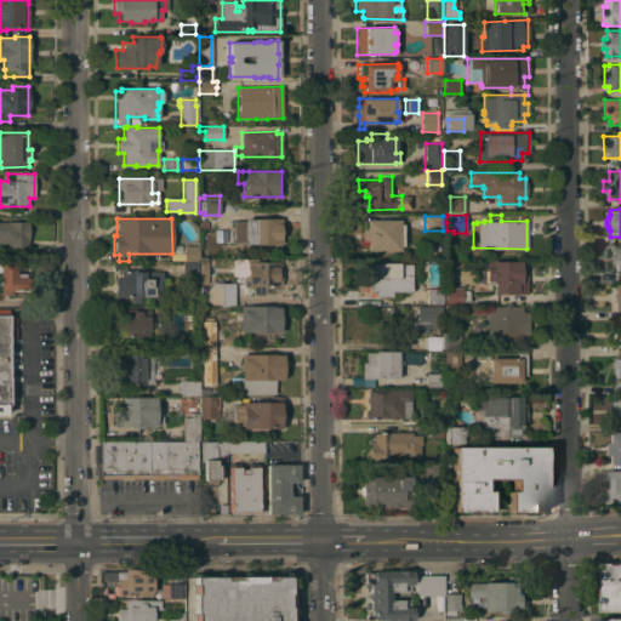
[(244,218),(281,218),(281,244),(244,244),(244,241),(229,241),(229,239),(233,239),(233,231),(228,231),(228,221),(244,221),(244,218)]
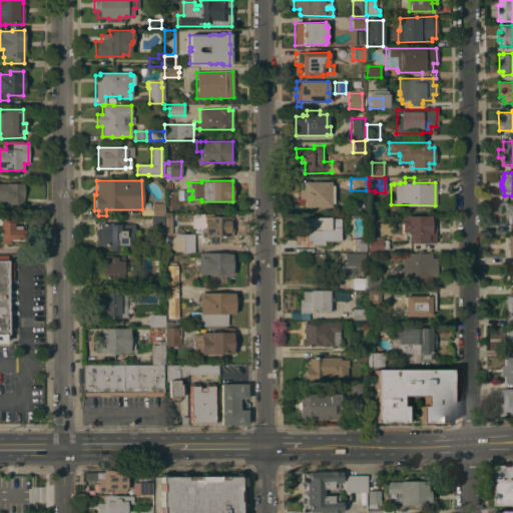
[(303,181),(330,181),(330,184),(333,184),(333,203),(330,203),(330,207),(303,207),(303,205),(299,205),(299,182),(303,182),(303,181)]
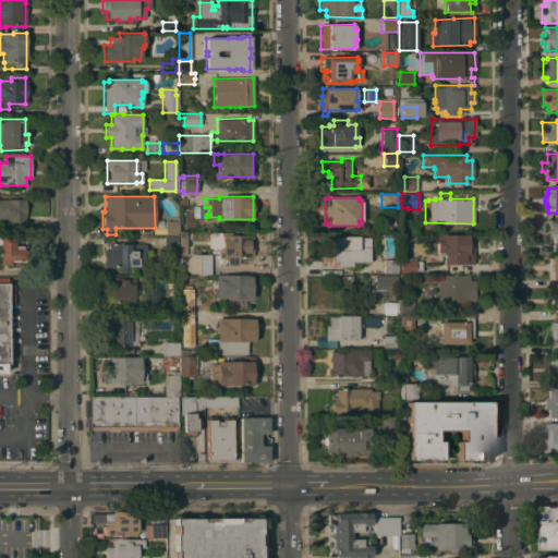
[(0,199),(25,199),(25,221),(0,221),(0,199)]
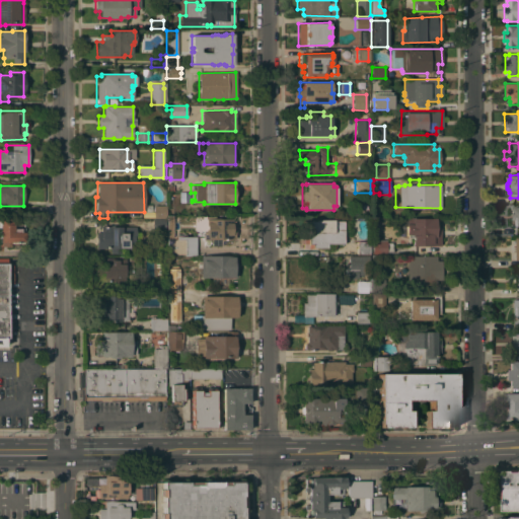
[(179,192),(188,192),(188,203),(179,203),(179,192)]
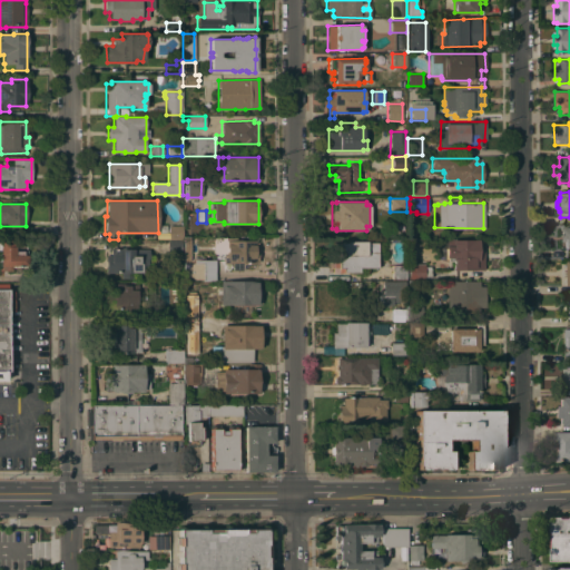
[(182,225),(182,239),(168,239),(168,225),(182,225)]
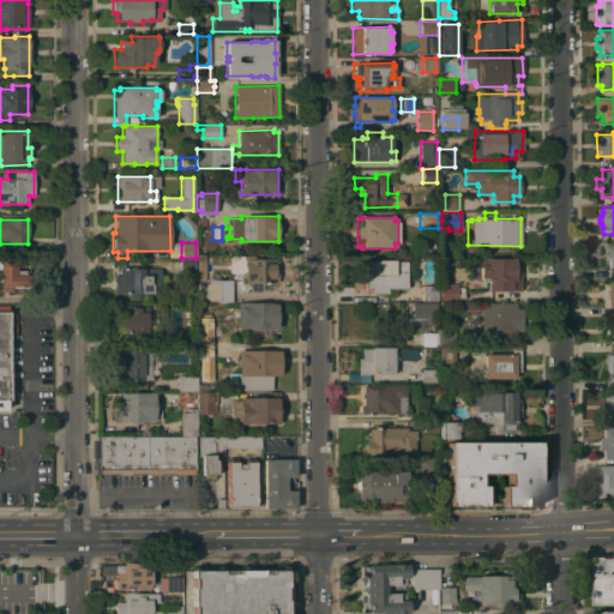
[(613,244),(613,266),(607,268),(607,259),(603,259),(603,252),(607,252),(607,245),(613,244)]
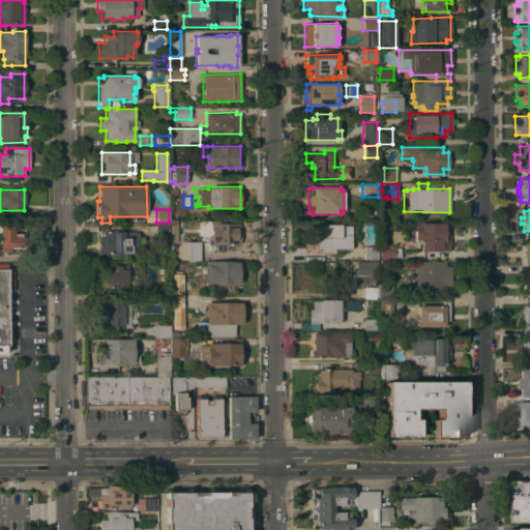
[(178,244),(178,239),(180,239),(180,241),(200,242),(200,261),(171,260),(171,219),(176,219),(176,244),(178,244)]
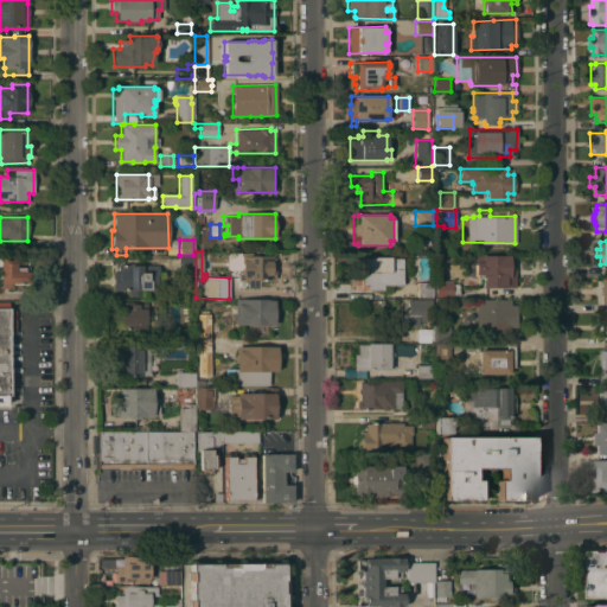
[(229,253),(256,254),(256,251),(269,251),(269,256),(270,256),(270,264),(274,264),(274,280),(269,280),(269,281),(259,281),(259,287),(247,287),(247,281),(238,281),(238,268),(229,268),(229,253)]
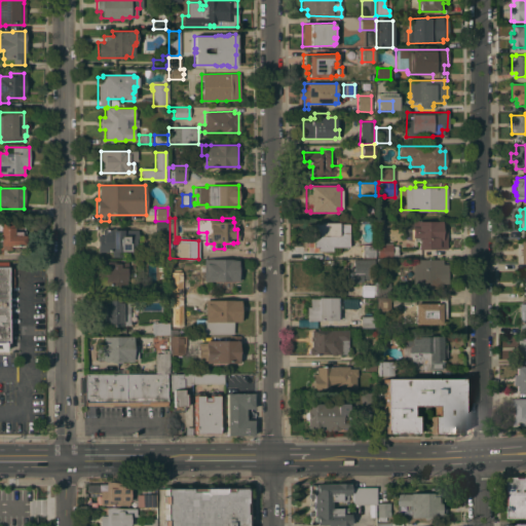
[(21,245),(21,247),(10,247),(10,245),(0,246),(0,219),(24,219),(25,245),(21,245)]
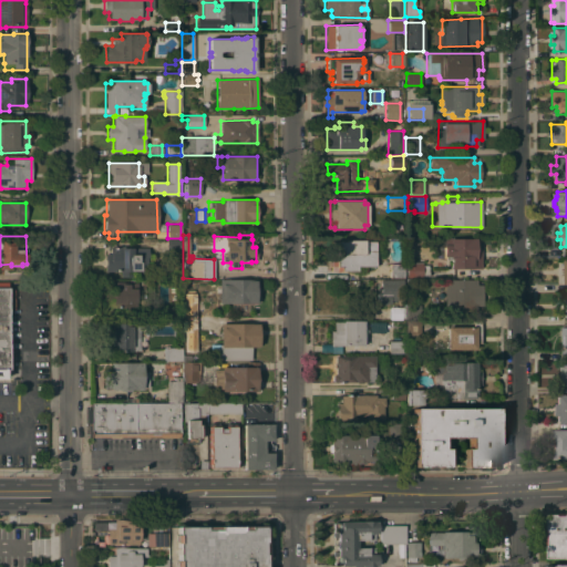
[(116,246),(121,246),(132,246),(132,247),(148,247),(148,272),(135,272),(135,270),(133,270),(133,277),(120,277),(120,271),(105,271),(104,254),(105,254),(105,238),(116,238),(116,246)]
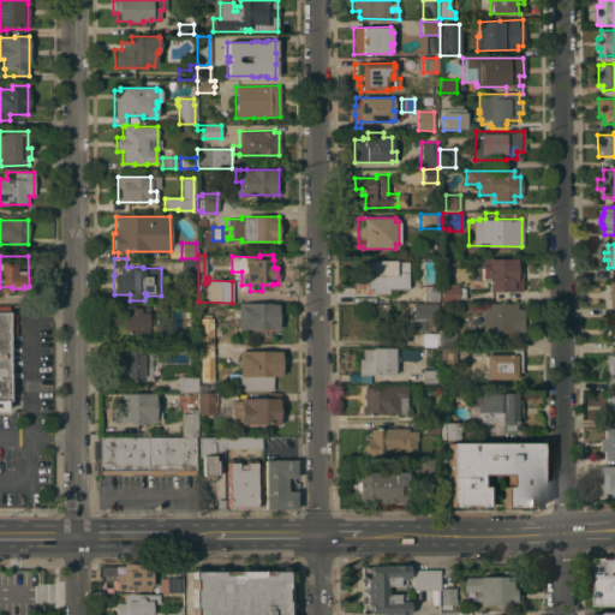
[(515,258),(515,269),(521,269),(521,291),(488,291),(488,285),(489,285),(489,281),(483,281),(471,278),(471,258),(515,258)]
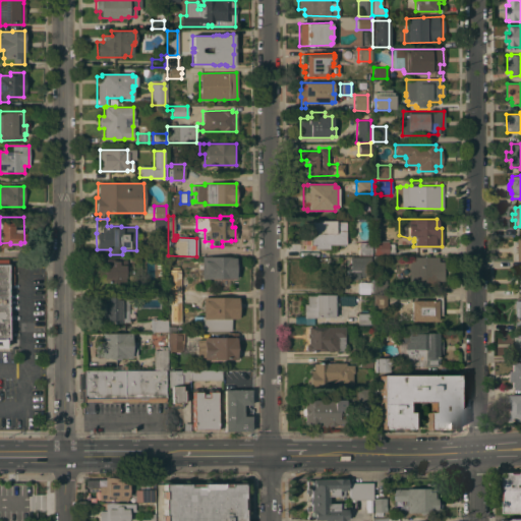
[(166,220),(166,230),(153,230),(153,220),(166,220)]
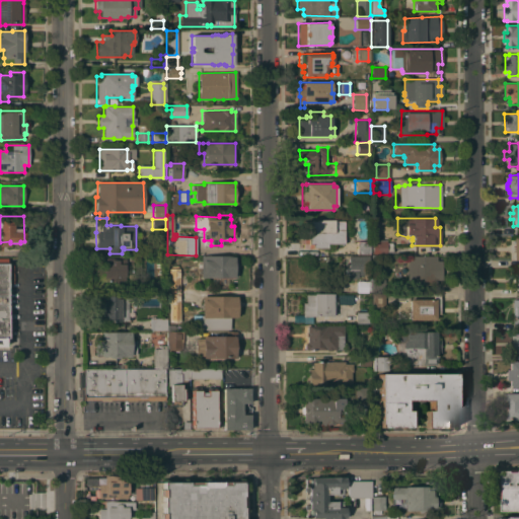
[(335,243),(335,248),(331,248),(331,243),(326,243),(326,248),(312,247),(312,248),(302,248),(303,221),(316,221),(316,219),(332,220),(332,221),(344,221),(344,243),(335,243)]
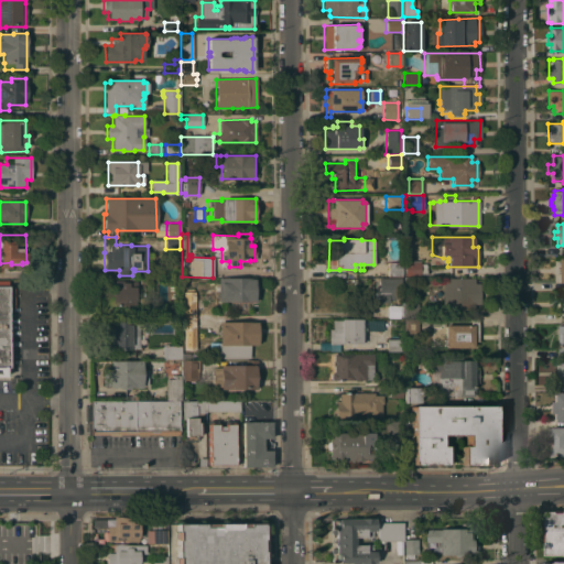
[(426,275),(403,275),(403,261),(420,261),(420,263),(426,263),(426,275)]
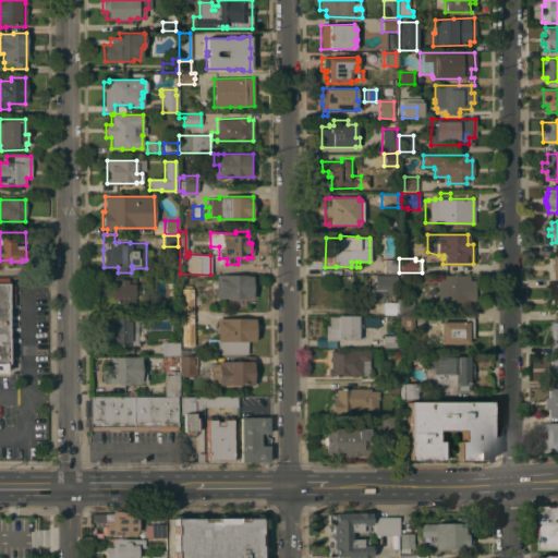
[(398,259),(397,274),(384,273),(384,259),(398,259)]
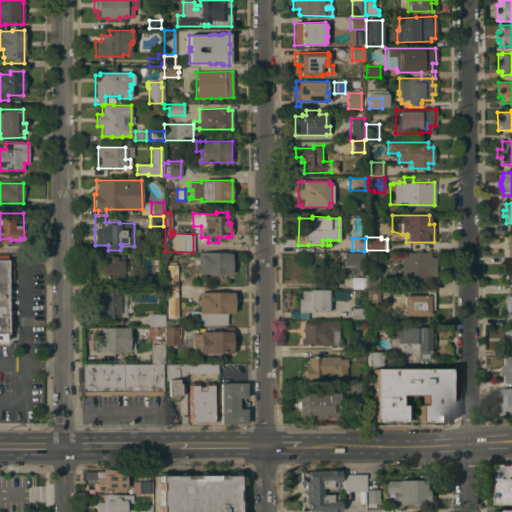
[(233,253),(233,274),(197,274),(198,252),(233,253)]
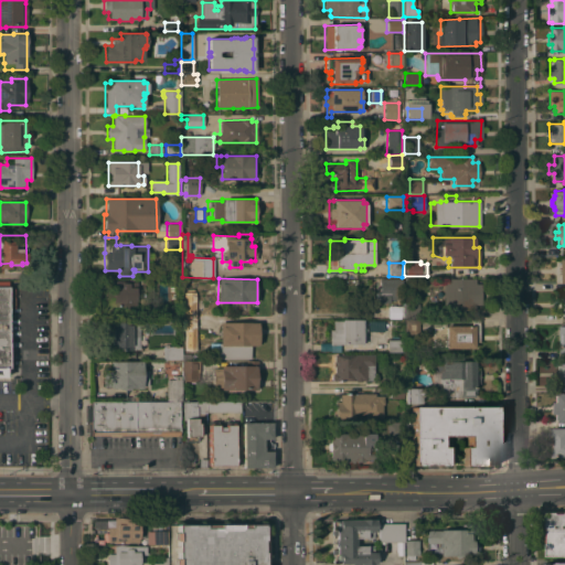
[(402,296),(396,299),(388,300),(388,302),(375,302),(375,291),(380,291),(379,278),(402,278),(402,296)]
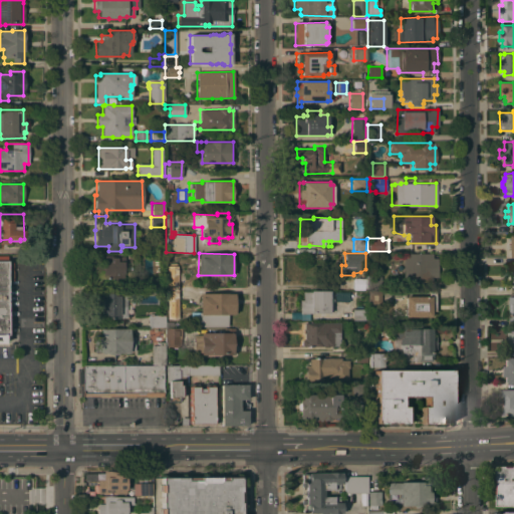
[(432,277),(432,281),(404,282),(403,253),(432,253),(432,258),(437,258),(438,277),(432,277)]
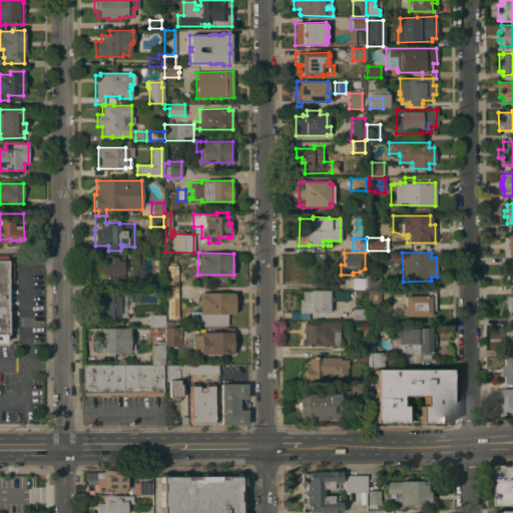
[(112,254),(112,255),(124,255),(124,271),(123,271),(123,277),(116,277),(116,285),(109,285),(109,279),(100,279),(100,278),(94,278),(94,264),(99,264),(99,254),(112,254)]
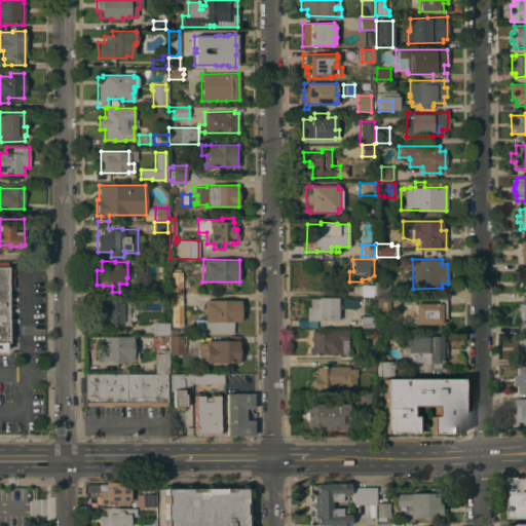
[(0,266),(7,266),(7,268),(13,268),(13,276),(7,276),(7,277),(13,277),(13,287),(7,287),(7,341),(7,342),(0,342),(0,266)]
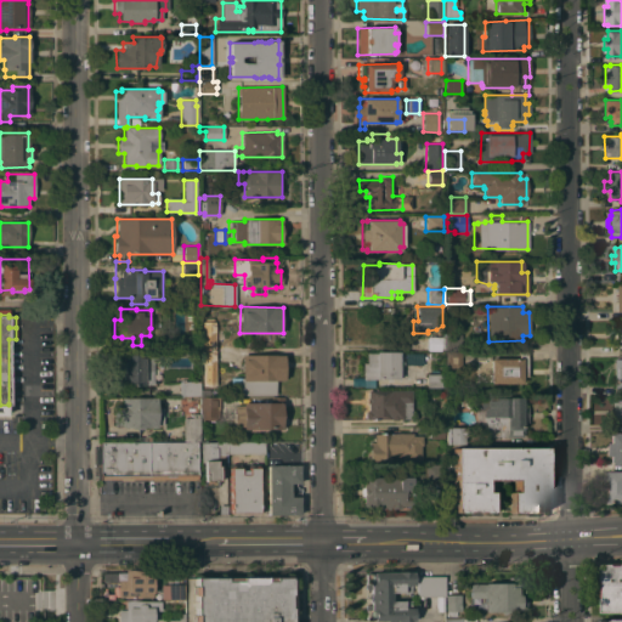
[(461,350),(446,350),(446,334),(461,334),(461,350)]
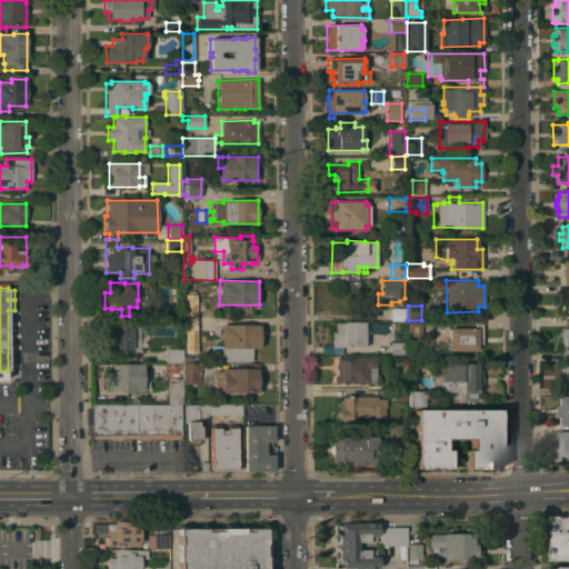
[(197,332),(183,332),(183,308),(196,308),(196,319),(197,319),(197,332)]
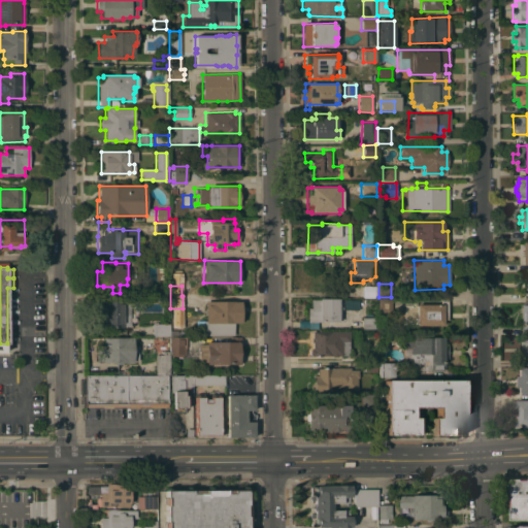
[(363,286),(376,286),(376,297),(363,298),(363,286)]
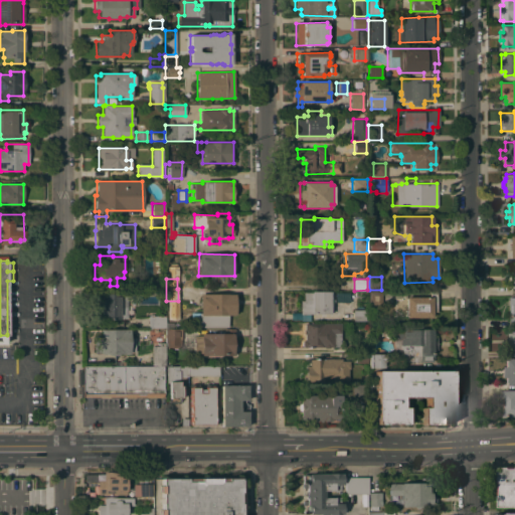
[(158,280),(158,290),(141,290),(141,280),(158,280)]
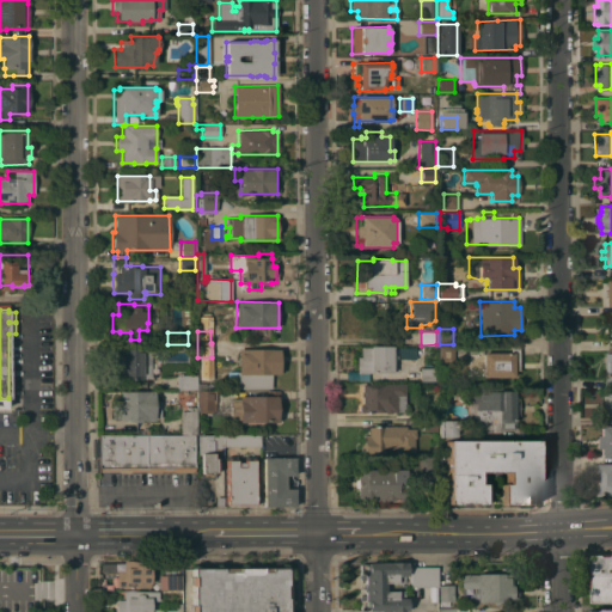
[(356,373),(356,357),(360,357),(360,348),(369,347),(369,346),(396,346),(396,355),(391,355),(391,365),(393,365),(393,373),(386,373),(386,372),(367,373),(367,380),(357,380),(356,373)]
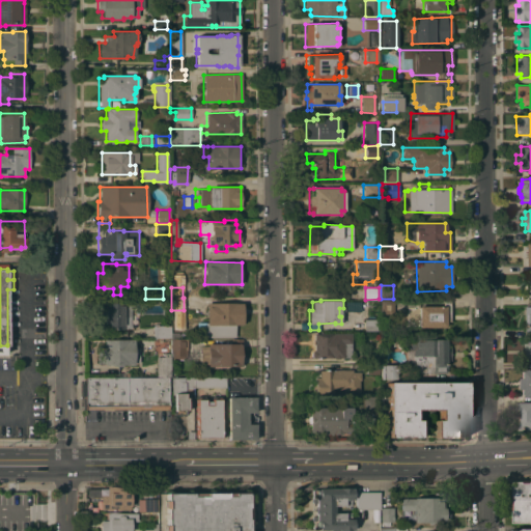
[(393,300),(393,313),(381,313),(381,300),(393,300)]
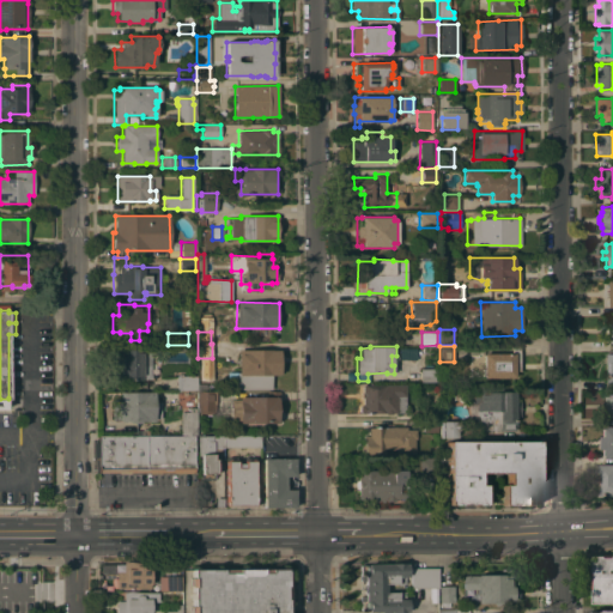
[(510,353),(510,346),(519,346),(519,370),(514,370),(514,378),(484,378),(484,375),(483,375),(483,369),(483,353),(510,353)]
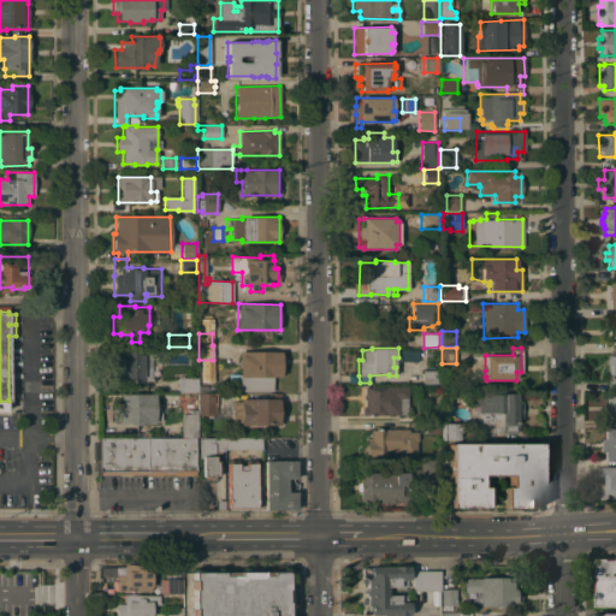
[(143,350),(143,351),(152,351),(152,380),(122,380),(122,351),(143,350)]
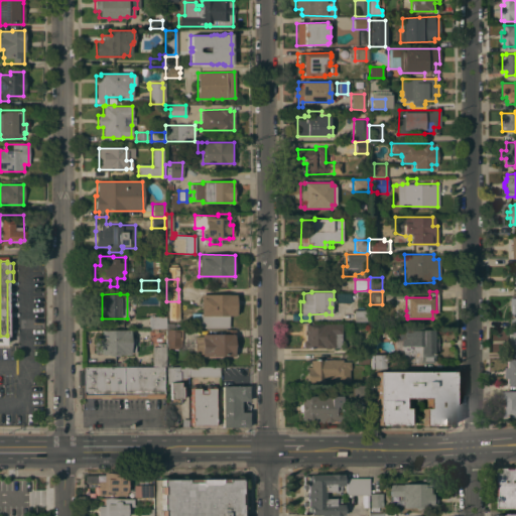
[(235,294),(235,315),(229,315),(228,328),(201,328),(201,294),(235,294)]
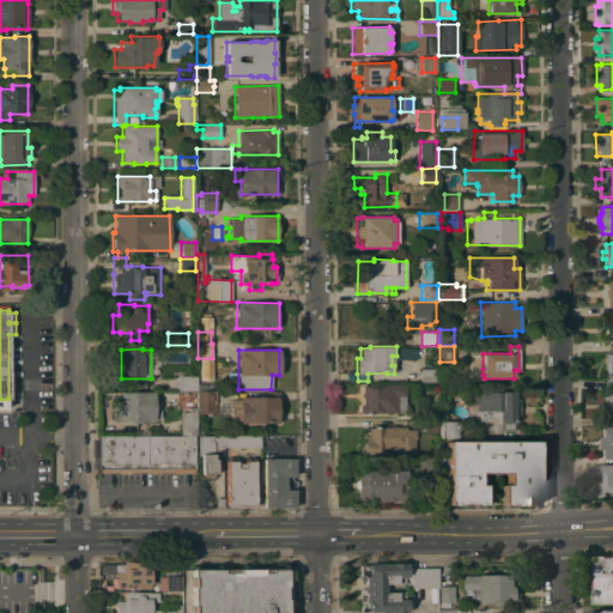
[(420,369),(437,369),(437,382),(420,382),(420,369)]
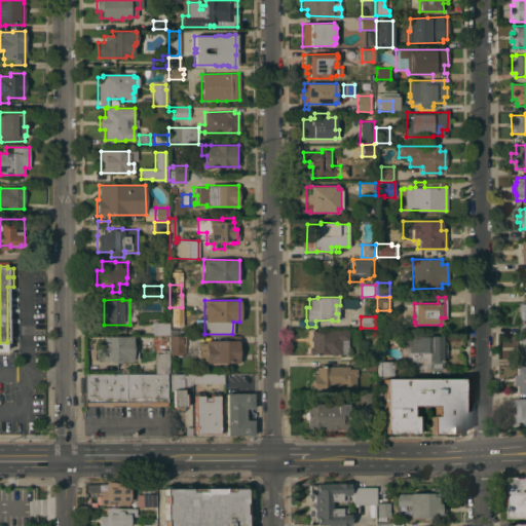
[(168,321),(176,321),(177,333),(168,334),(168,321)]
